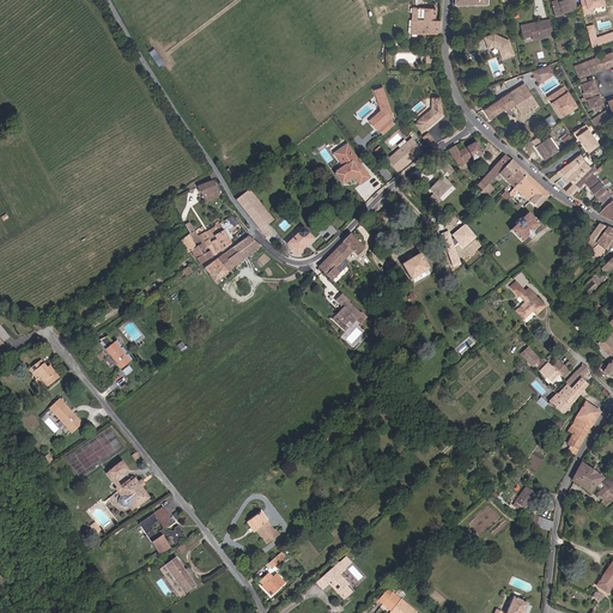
[(558,5),(551,7),(553,18),(562,16),(562,13),(575,10),(572,0),(566,0),(568,0),(558,2),(558,5)]
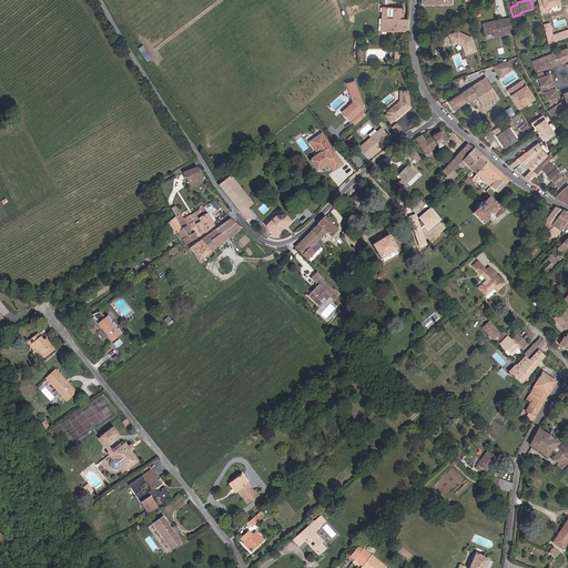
[(561,4),(559,0),(537,0),(540,10),(549,8),(561,4)]
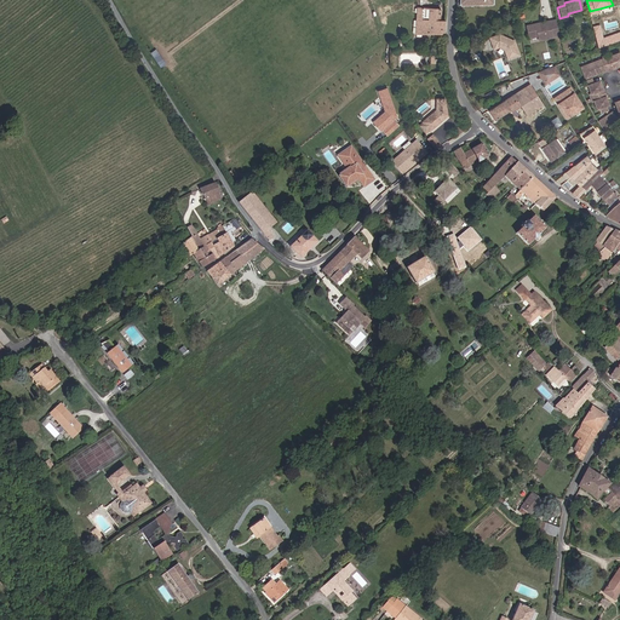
[(445,35),(447,6),(445,5),(441,5),(440,10),(423,9),(422,35),(445,35)]
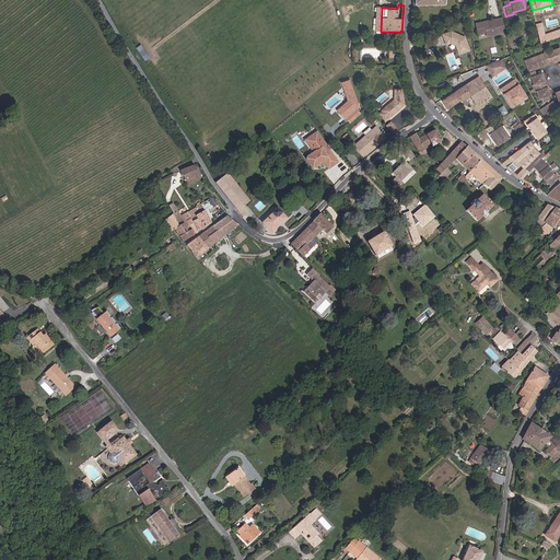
[(505,33),(502,19),(497,20),(497,19),(491,21),(491,22),(486,23),(486,22),(476,23),(478,34),(487,32),(488,37),(500,34),(505,33)]
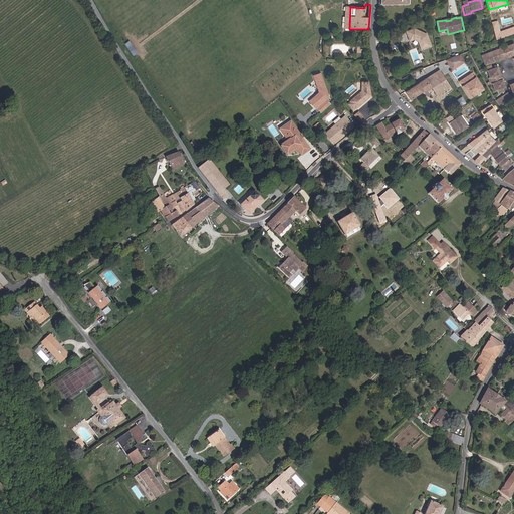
[(498,20),(492,22),(497,39),(513,35),(513,26),(501,30),(498,20)]
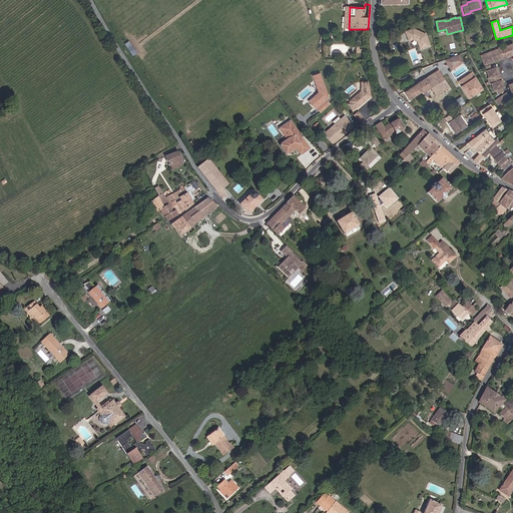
[(430,46),(425,35),(413,29),(405,32),(407,36),(408,36),(410,41),(413,40),(418,42),(421,50),(430,46)]
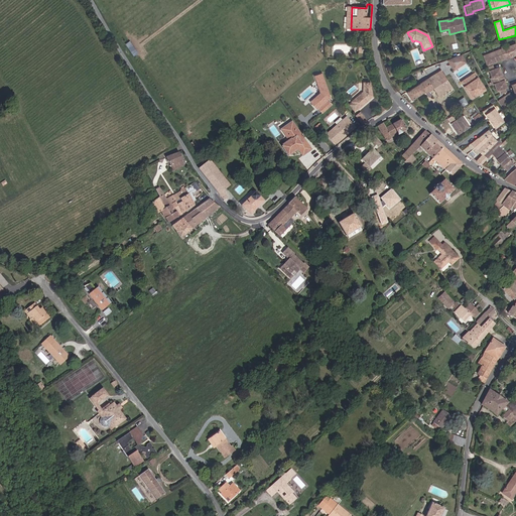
[(506,46),(508,53),(511,51),(513,56),(515,54),(515,43),(510,46),(509,44),(506,46)]
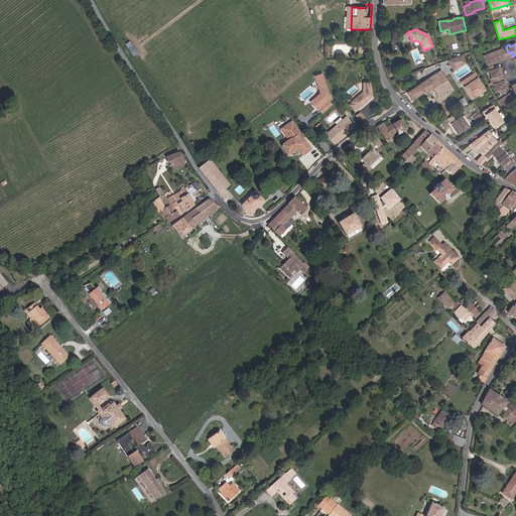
[(508,53),(506,46),(502,47),(503,49),(485,55),(488,66),(506,58),(505,54),(508,53)]
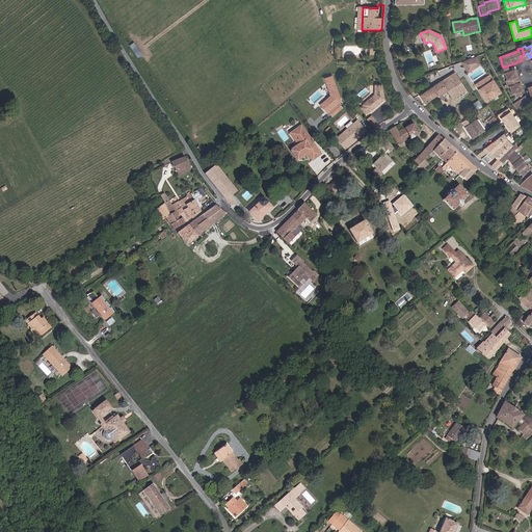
[(469,69),(471,71),(480,64),(476,57),(461,62),(467,71),(469,69)]
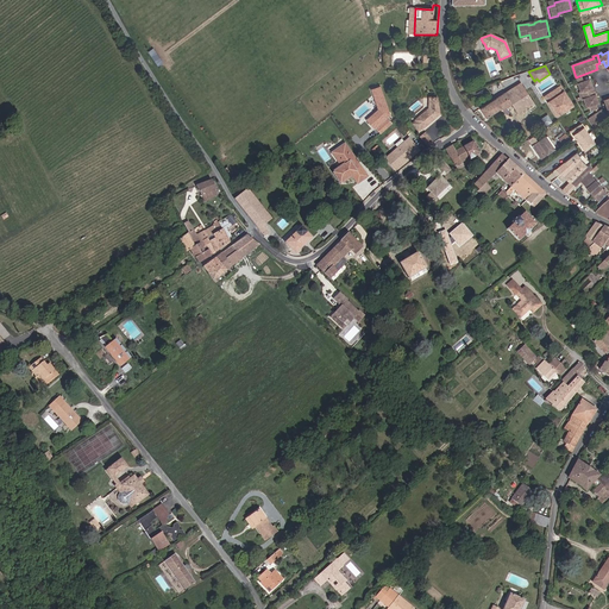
[(578,93),(579,96),(595,92),(592,88),(591,89),(589,81),(583,83),(581,79),(576,81),(579,92),(578,93)]
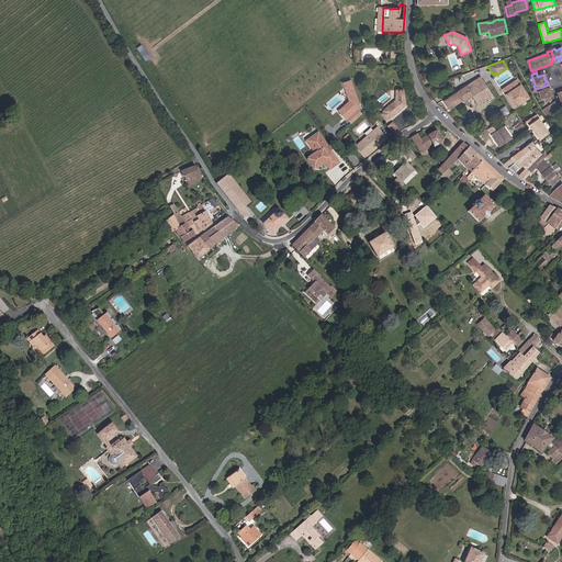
[(478,90),(485,86),(484,83),(480,78),(473,82),(478,90)]
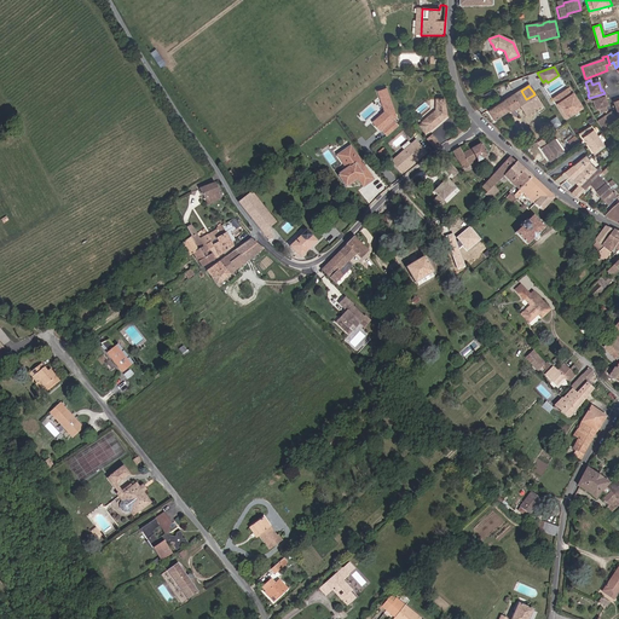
[(582,109),(570,88),(553,98),(566,119),(582,109)]
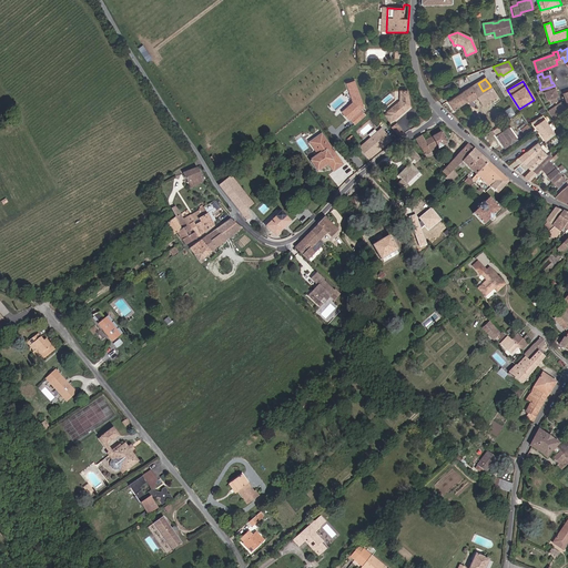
[(366,115),(362,110),(365,107),(353,82),(345,85),(355,105),(352,109),(350,108),(344,112),(355,124),(366,115)]
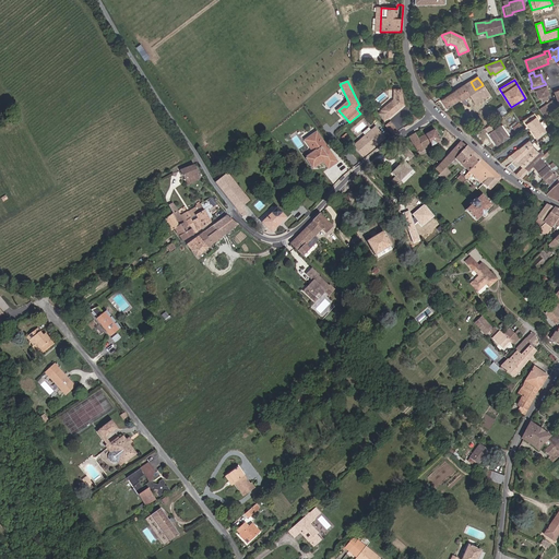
[(471,82),(463,86),(470,96),(475,105),(486,97),(489,95),(489,94),(490,93),(490,92),(488,93),(486,90),(483,85),(475,90),(471,82)]
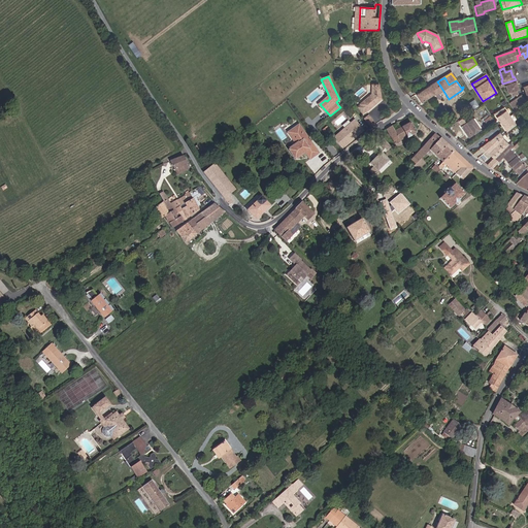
[(516,79),(502,84),(503,87),(505,87),(507,94),(509,93),(510,97),(517,94),(516,91),(518,90),(515,83),(516,83),(516,79)]
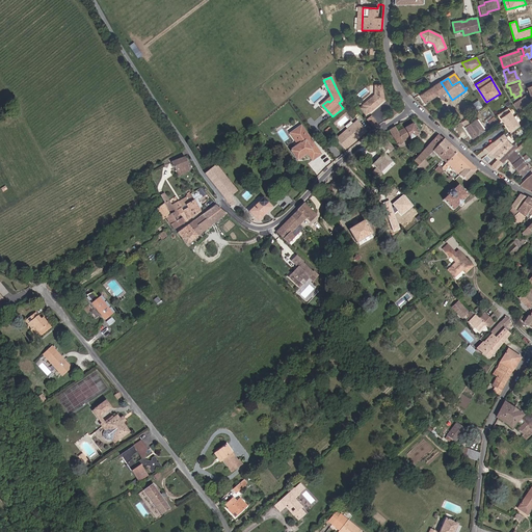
[(447,91),(441,82),(420,95),(424,103),(437,95),(439,97),(443,95),(447,91)]
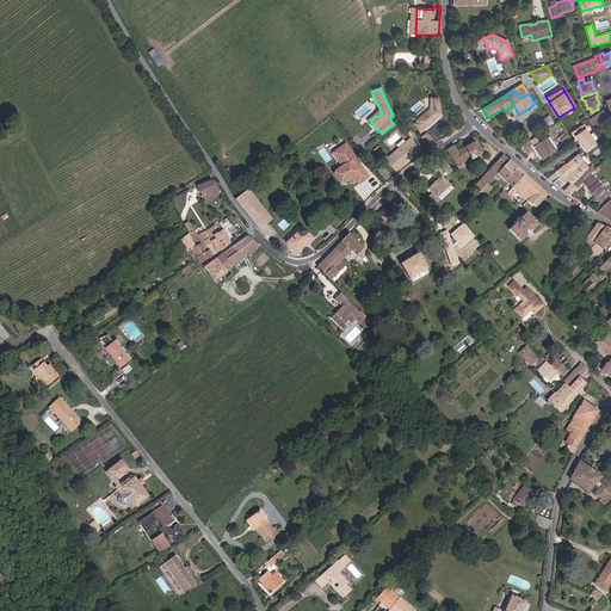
[(425,129),(436,121),(434,119),(437,118),(438,118),(443,115),(440,99),(432,99),(432,111),(419,122),(420,123),(417,125),(421,131),(425,128),(425,129)]
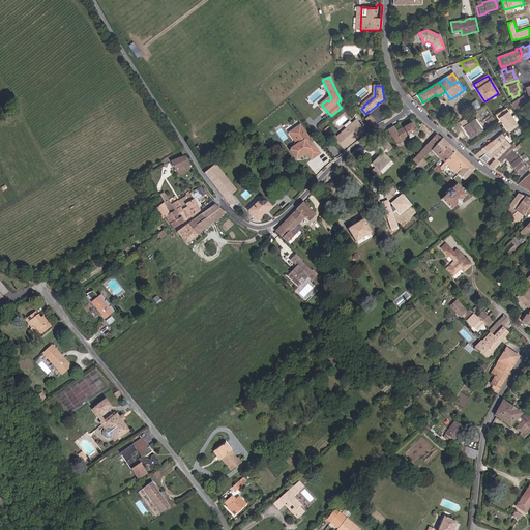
[(529,107),(524,97),(510,105),(516,114),(529,107)]
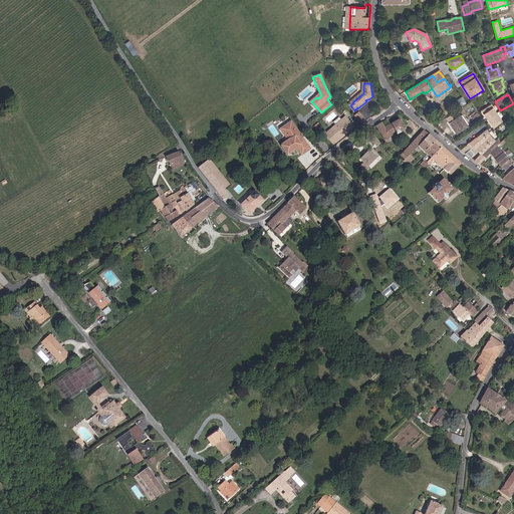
[(461,97),(457,100),(461,106),(465,103),(461,97)]
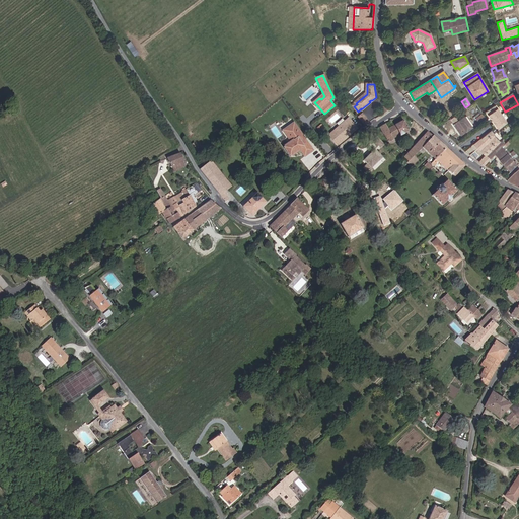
[(507,124),(495,106),(490,109),(486,113),(491,120),(493,119),(495,122),(493,123),(498,131),(503,127),(507,124)]
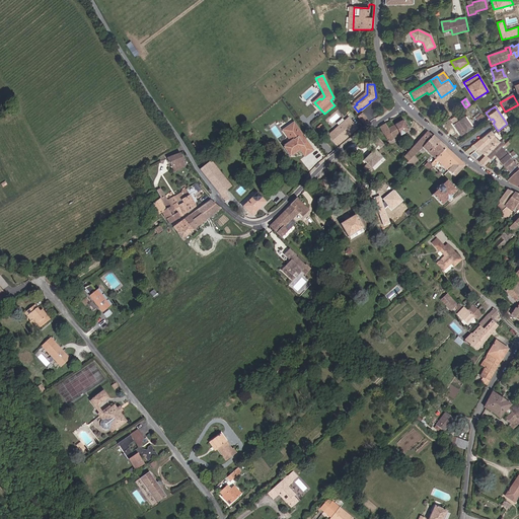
[(486,119),(483,115),(475,119),(479,123),(486,119)]
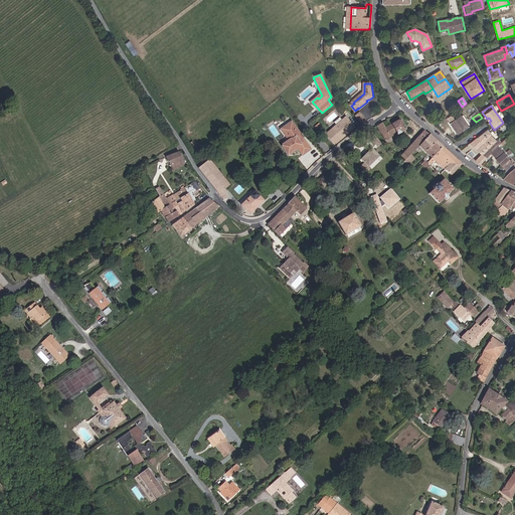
[(458,135),(469,127),(461,116),(455,120),(452,116),(447,120),(450,124),(458,135)]
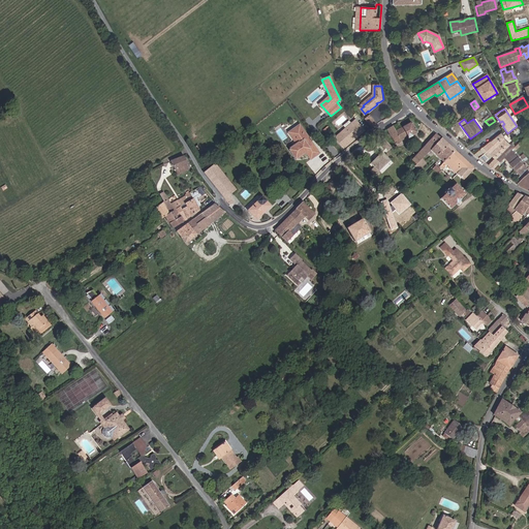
[(343,149),(365,130),(355,120),(334,138),(343,149)]
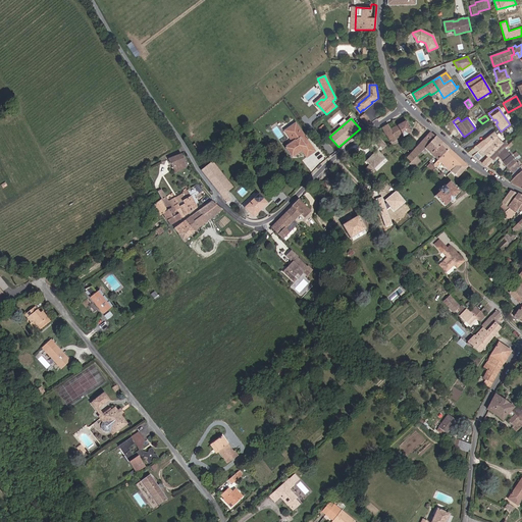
[(390,129),(387,125),(382,128),(390,144),(396,140),(396,139),(402,135),(403,137),(412,132),(406,121),(390,129)]
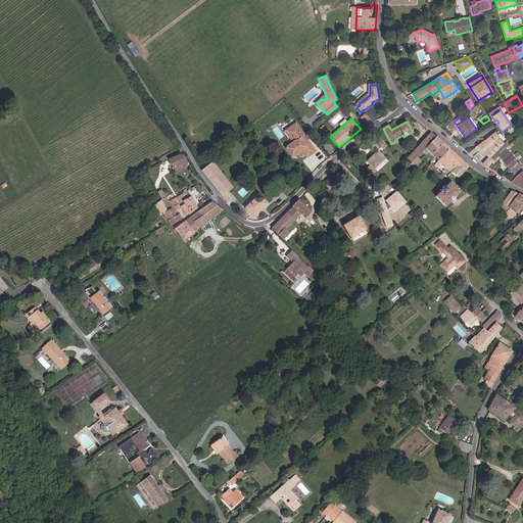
[(289,130),(297,125),(304,136),(305,135),(297,123),(287,130),(291,137),(292,136),(289,130)]
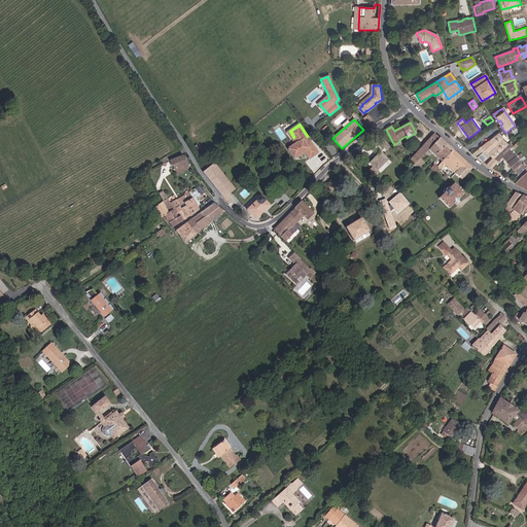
[(319,152),(309,136),(308,136),(307,137),(300,126),(291,131),(294,137),(296,136),(300,141),(289,148),(295,156),(305,150),(304,148),(307,147),(313,156),(319,152)]
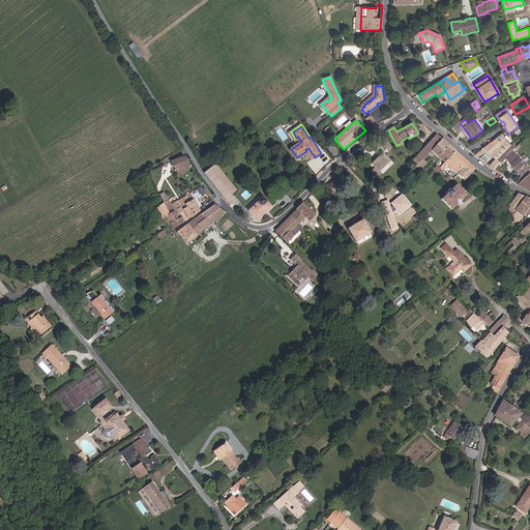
[(496,159),(510,146),(509,146),(504,140),(505,139),(503,137),(501,134),(494,139),(491,142),(497,147),(491,154),(496,159)]
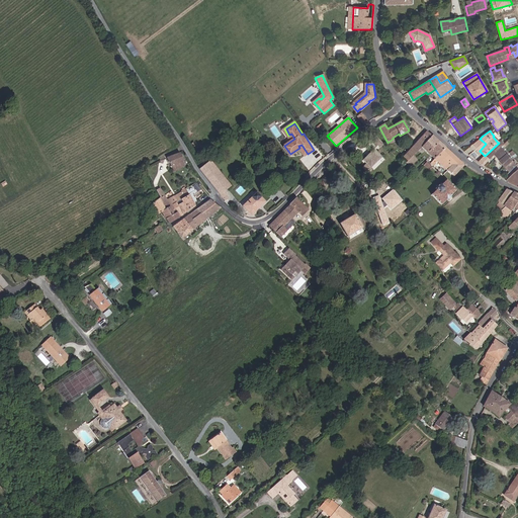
[(432,137),(427,132),(403,157),(408,162),(418,151),(421,148),(432,137)]
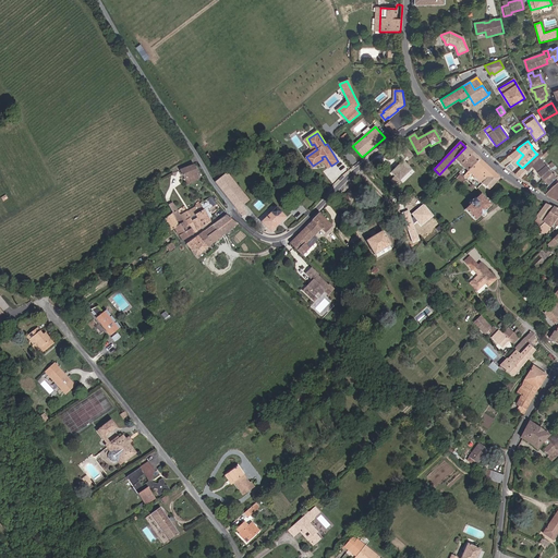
[(453,159),(468,172),(480,159),(465,147),(453,159)]
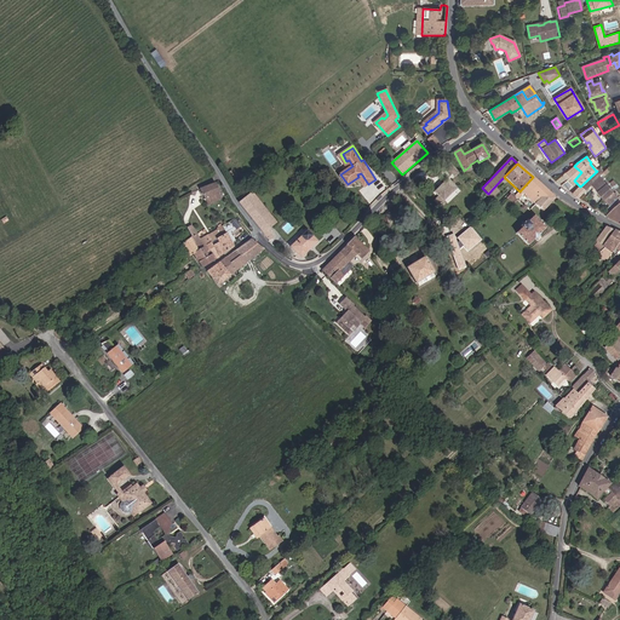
[(603,200),(612,191),(613,191),(615,190),(612,187),(609,188),(601,178),(603,176),(601,173),(597,170),(596,171),(597,171),(580,187),(585,191),(591,184),(595,189),(595,190),(603,200)]
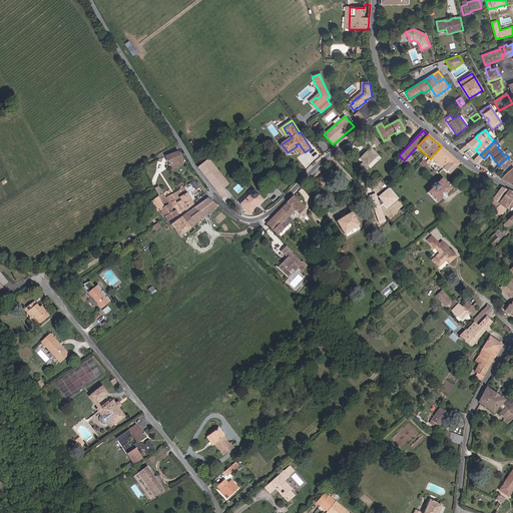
[(365,165),(376,154),(368,146),(358,157),(361,161),(358,164),(363,170),(367,166),(365,165)]
